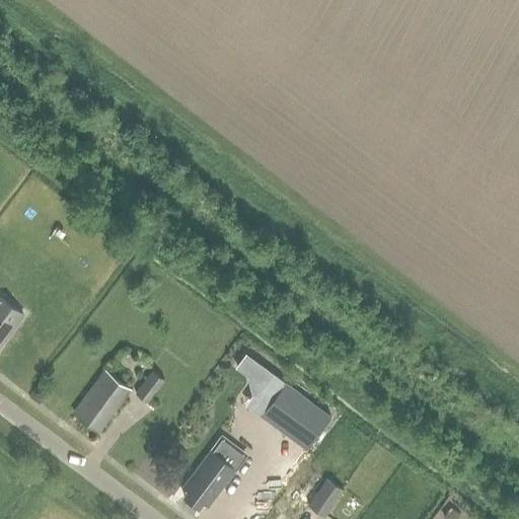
[(0,345),(22,315),(0,298),(0,345)]
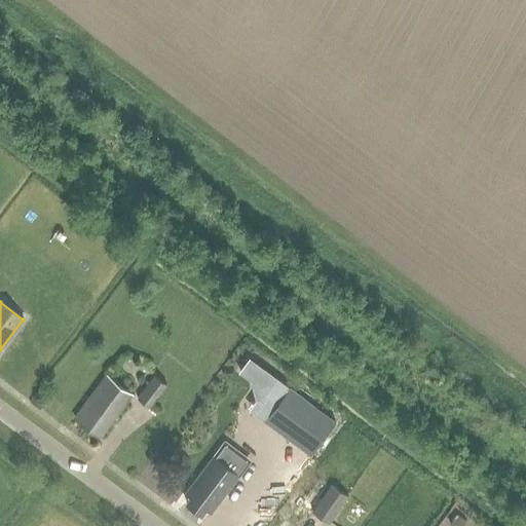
[(251,358),(240,371),(266,390),(276,377),(251,358)]
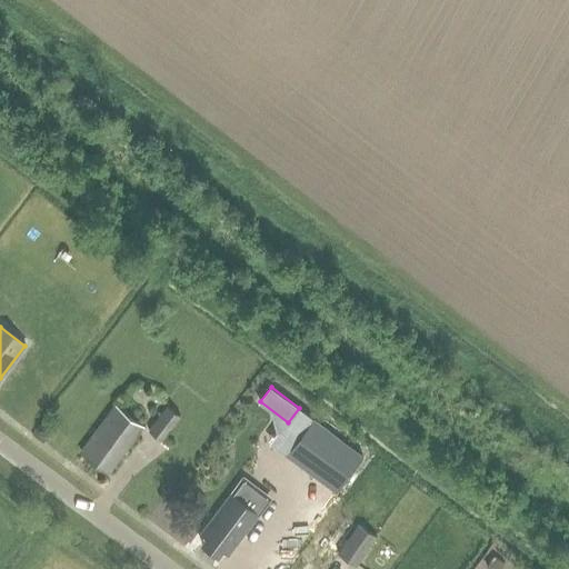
[(149,431),(162,441),(182,416),(169,405),(149,431)]
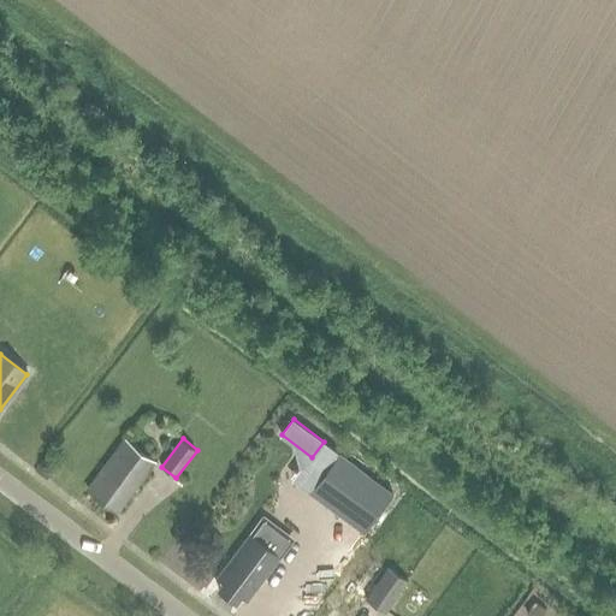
[(120,508),(154,462),(124,439),(86,490),(110,508),(113,503),(120,508)]
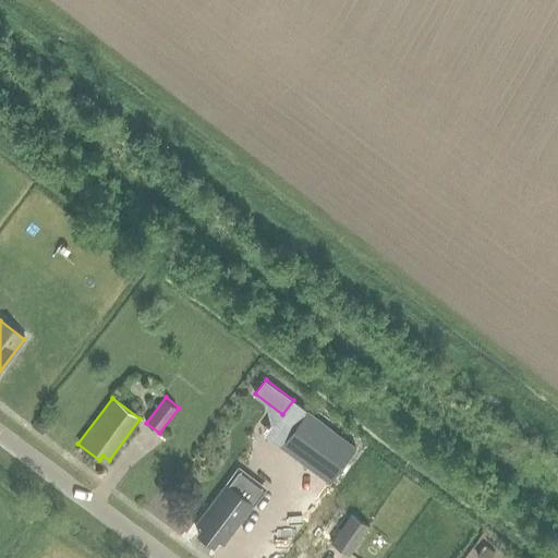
[(307,411),(280,446),(329,483),(356,448),(307,411)]
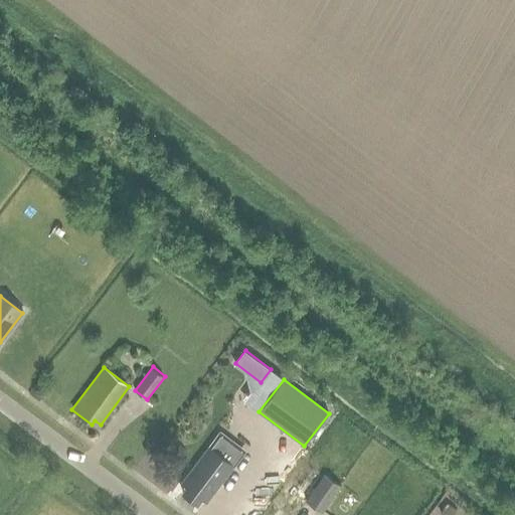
[(206,502),(233,466),(209,447),(181,483),(186,487),(182,492),(196,504),(201,498),(206,502)]
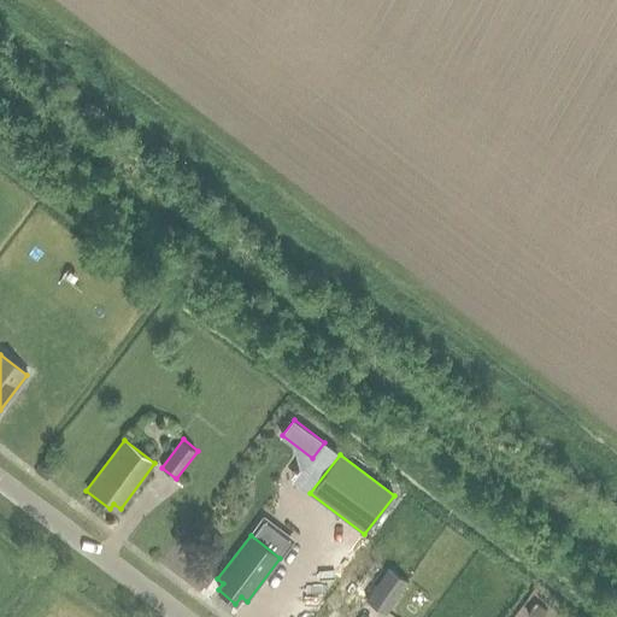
[(386,615),(407,583),(387,569),(365,601),(386,615)]
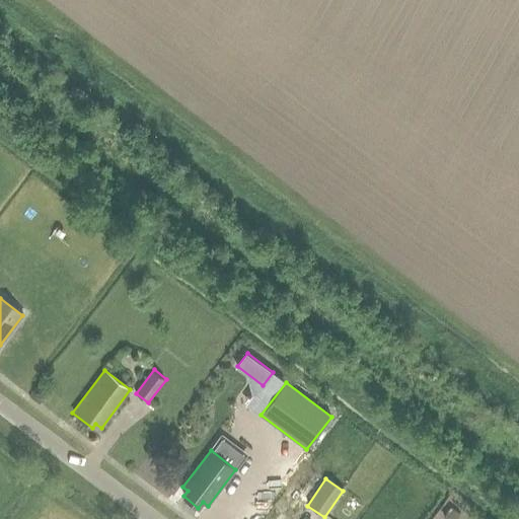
[(449,508),(442,518),(443,518),(447,518),(449,517),(451,518),(456,518),(459,516),(449,508)]
